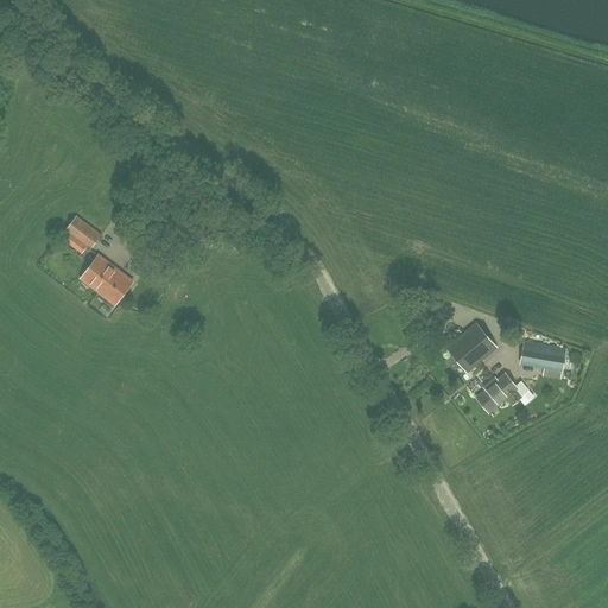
[(76,216),(61,238),(82,253),(87,247),(90,249),(101,235),(76,216)]
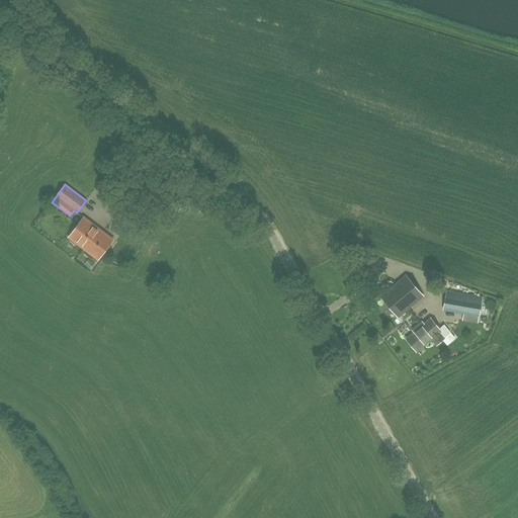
[(75,227),(71,231),(72,234),(69,237),(98,259),(113,240),(84,218),(78,226),(75,227)]
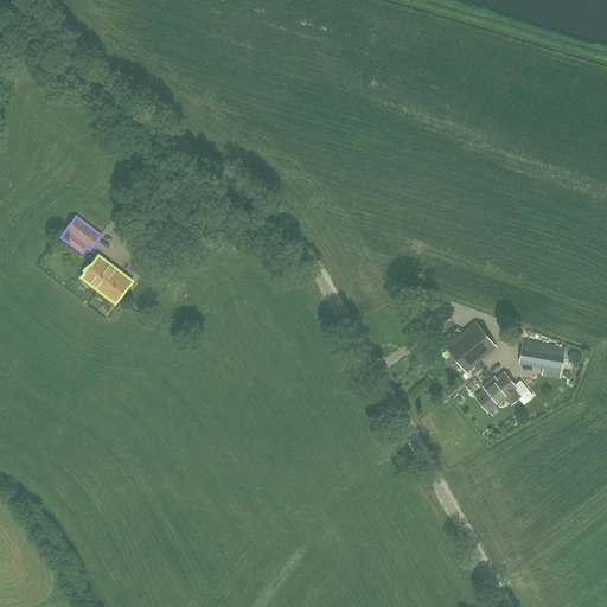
[(446,349),(459,363),(466,371),(473,365),(496,347),(475,324),(446,349)]
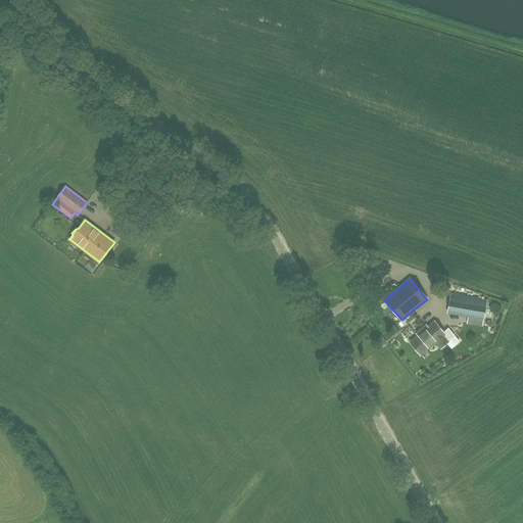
[(486,300),(450,294),(446,314),(483,321),(486,300)]
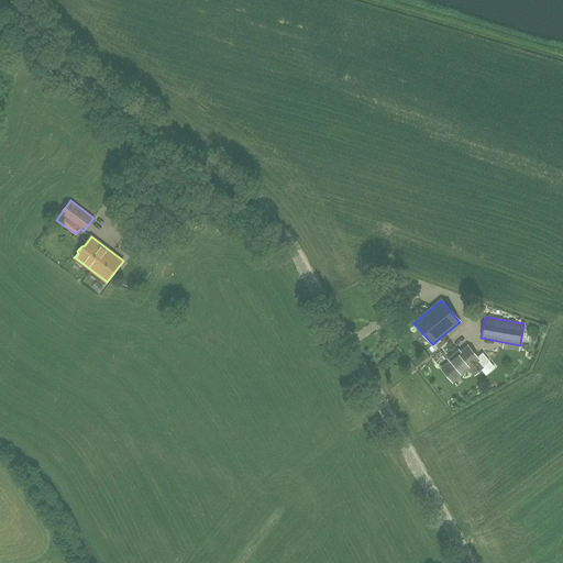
[(470,367),(470,368),(474,374),(489,362),(483,353),(477,357),(467,346),(459,354),(470,367)]
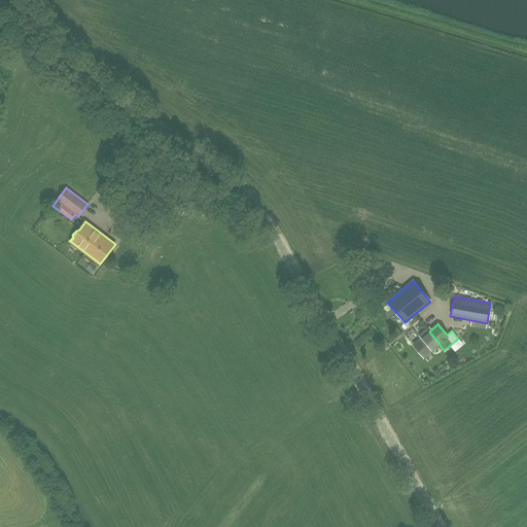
[(440,344),(429,331),(427,329),(422,335),(423,337),(413,345),(424,357),(440,344)]
